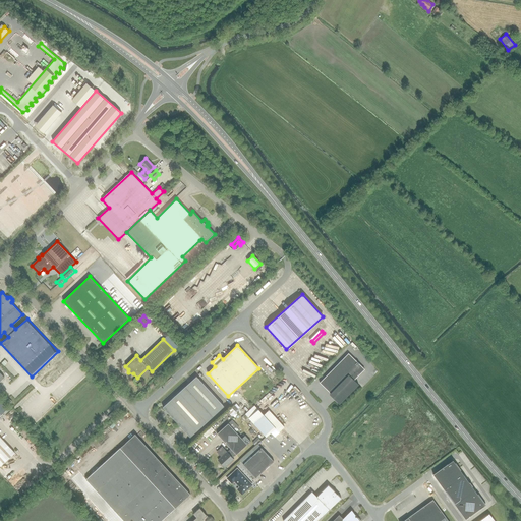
[(354,381),(364,369),(348,353),(320,383),(330,393),(329,395),(339,404),(358,385),(354,381)]
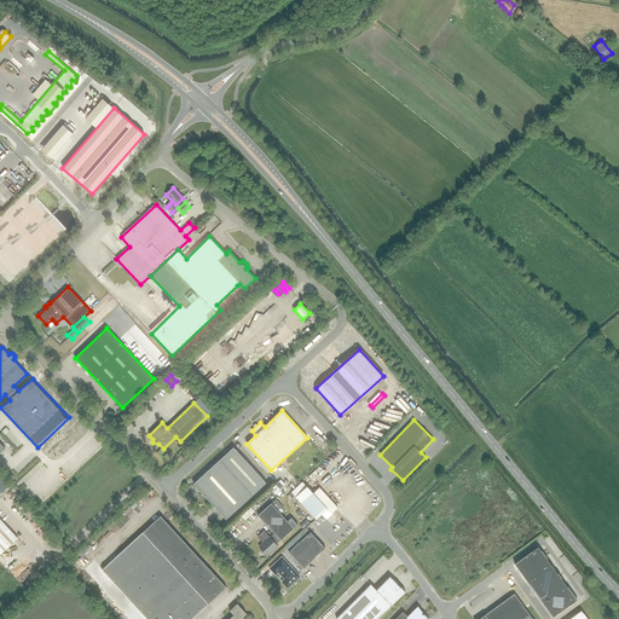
[(363,449),(368,453),(379,443),(374,438),(363,449)]
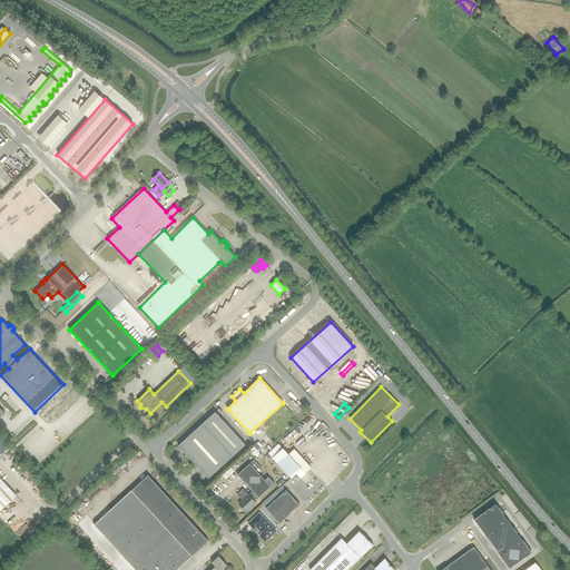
[(215,412),(203,423),(178,445),(208,479),(245,444),(215,412)]
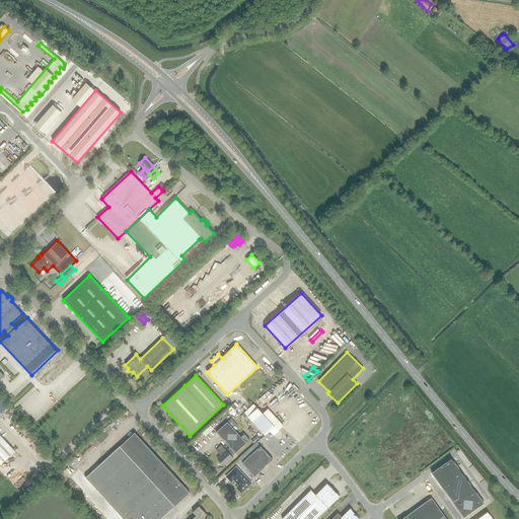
[(275,385),(280,390),(281,389),(278,386),(287,378),(285,376),(275,385)]
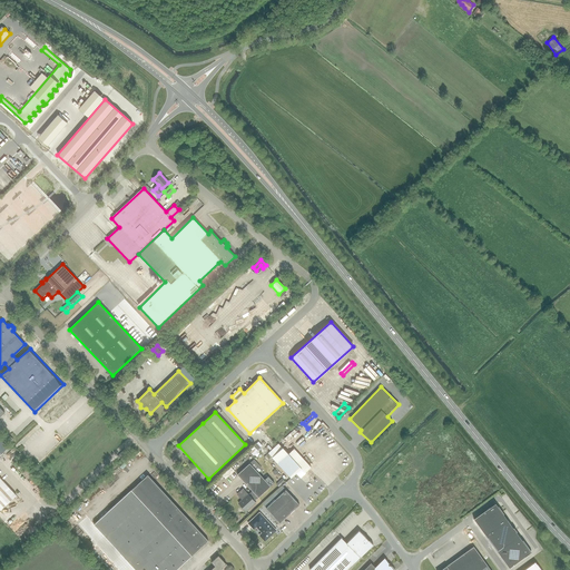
[(268,452),(273,457),(283,448),(278,443),(268,452)]
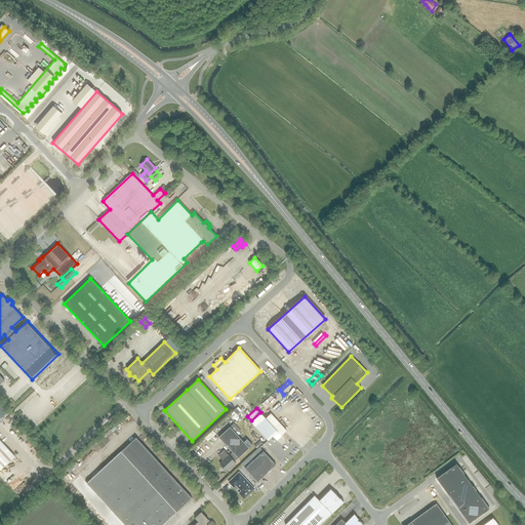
[(266,418),(260,412),(251,420),(250,421),(268,441),(273,436),(277,440),(280,437),(280,436),(286,431),(271,413),(266,418)]
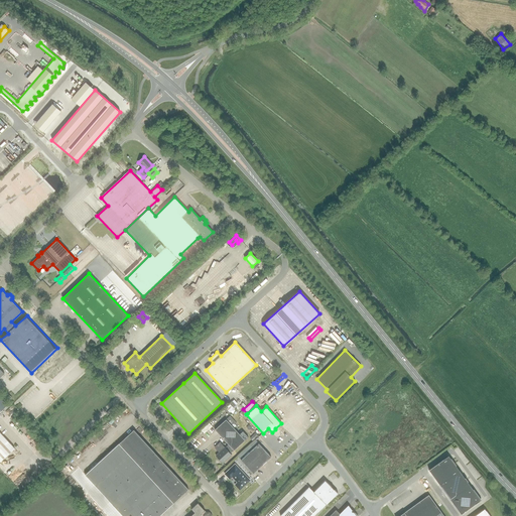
[(245,440),(243,438),(240,434),(234,428),(236,426),(235,424),(237,422),(230,415),(226,419),(215,429),(228,444),(234,450),(236,448),(245,440)]
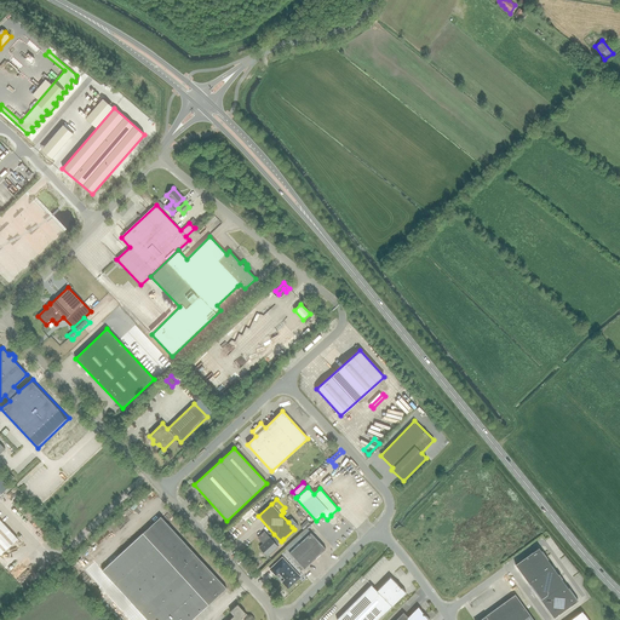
[(102,569),(102,570),(148,619),(191,619),(227,589),(161,517),(104,569),(103,568),(102,569)]
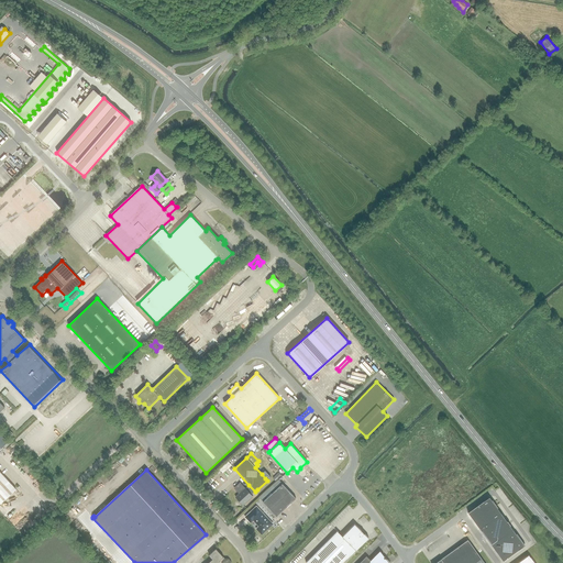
[(265,471),(262,474),(265,478),(267,481),(269,478),(271,477),(265,471)]
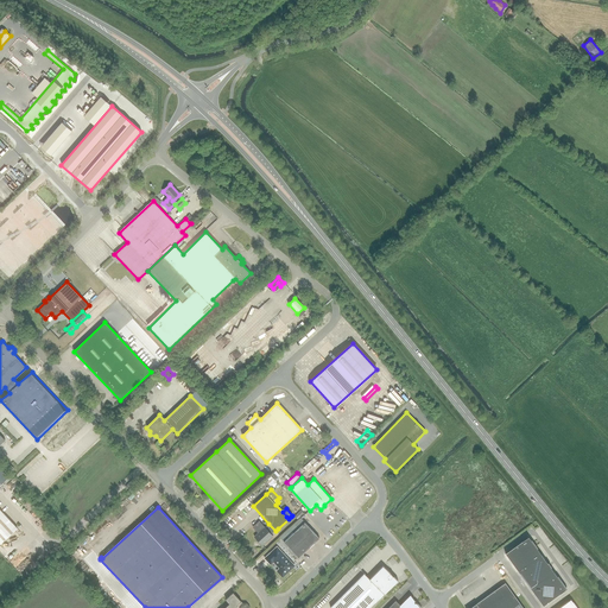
[(0,543),(17,527),(0,510),(0,543)]
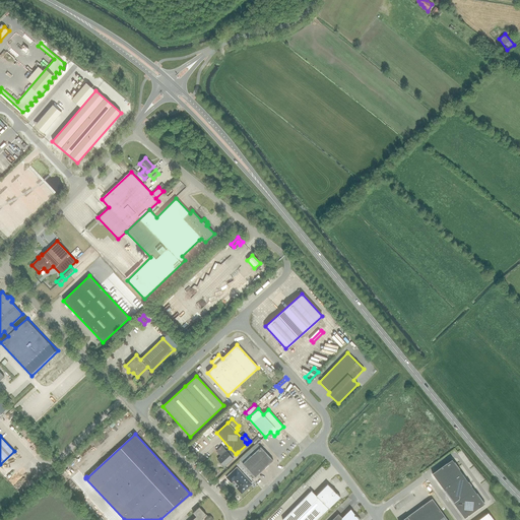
[(225,451),(221,446),(215,451),(220,456),(217,459),(224,466),(233,458),(232,457),(236,454),(230,448),(225,451)]
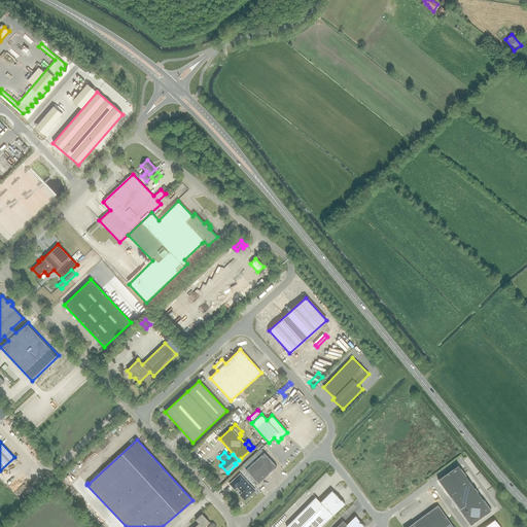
[(246,469),(258,484),(277,466),(264,453),(246,469)]
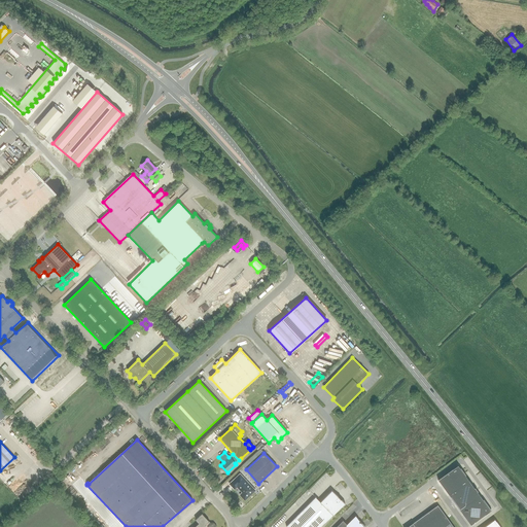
[(449,495),(468,481),(458,465),(437,480),(449,495)]
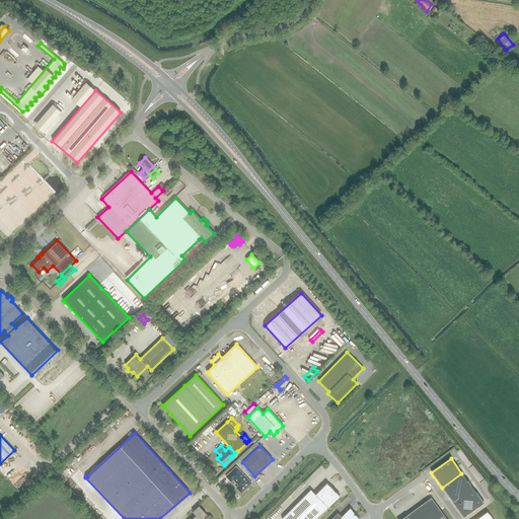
[(230,479),(241,492),(251,482),(240,470),(230,479)]
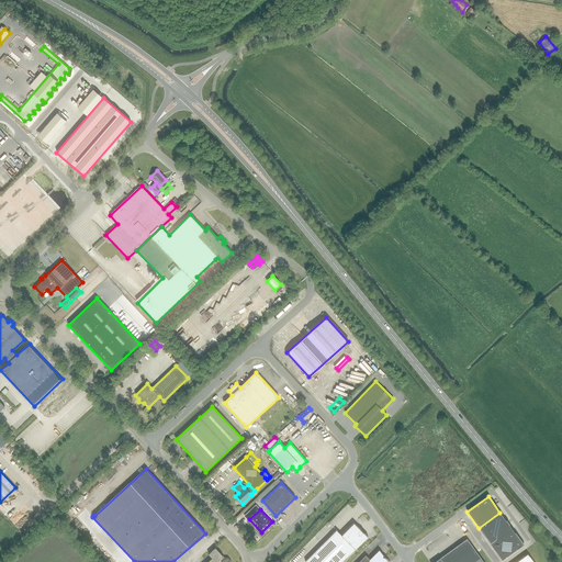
[(490,544),(512,529),(499,513),(479,528),(490,544)]
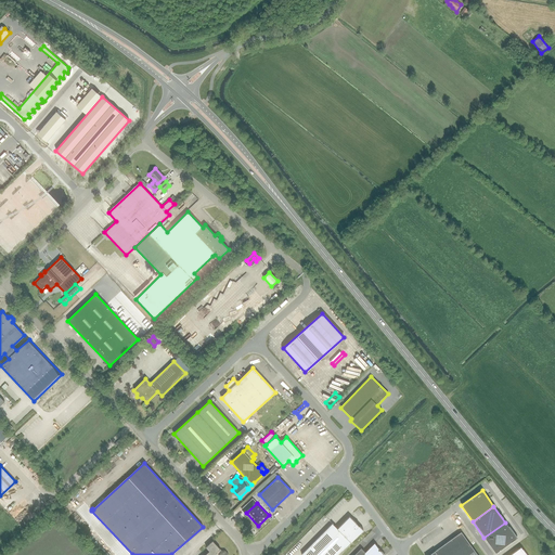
[(301,554),(338,554),(363,530),(349,516),(337,529),(332,524),(301,554)]
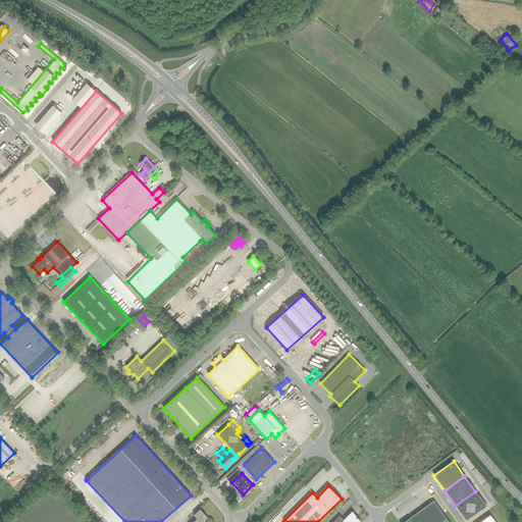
[(475,491),(455,506),(466,520),(486,506),(475,491)]
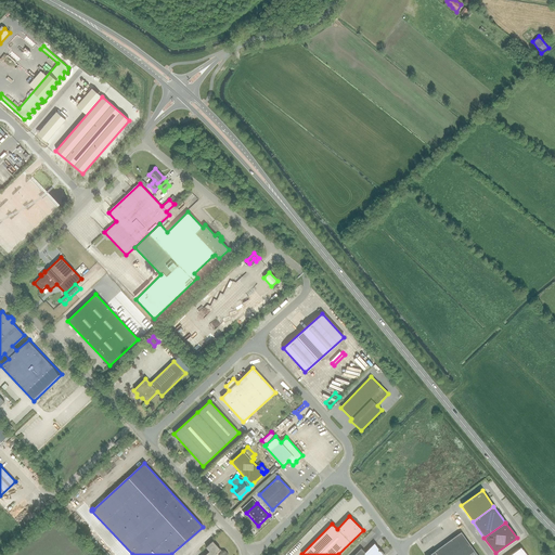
[(477,554),(461,532),(428,554),(477,554)]
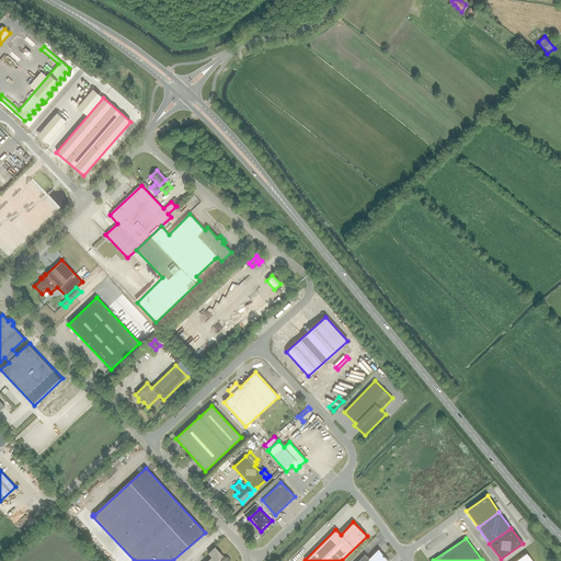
[(228,557),(224,557),(215,547),(208,553),(212,557),(206,560),(230,560),(228,557)]
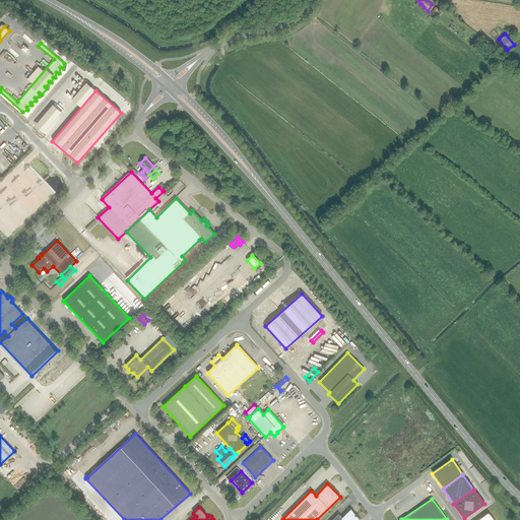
[(359,519),(350,509),(342,518),(338,514),(331,519),(359,519)]
